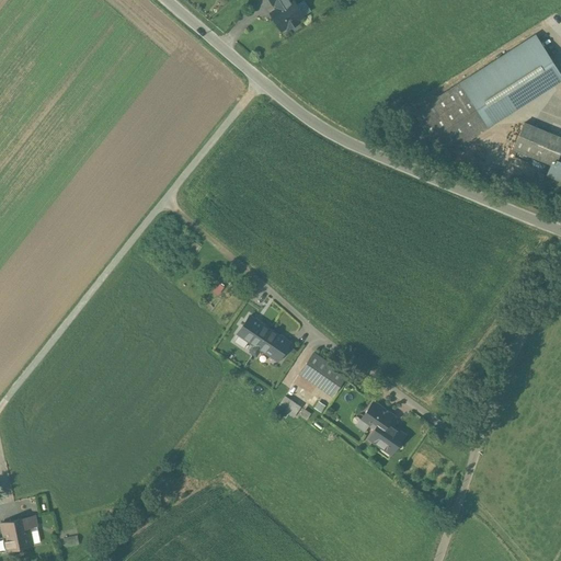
[(293,0),(292,0),(289,2),(287,0),(279,0),(274,3),(278,9),(275,11),(278,16),(274,20),(282,30),(287,26),(288,29),(298,22),(297,20),(302,16),(293,0)]
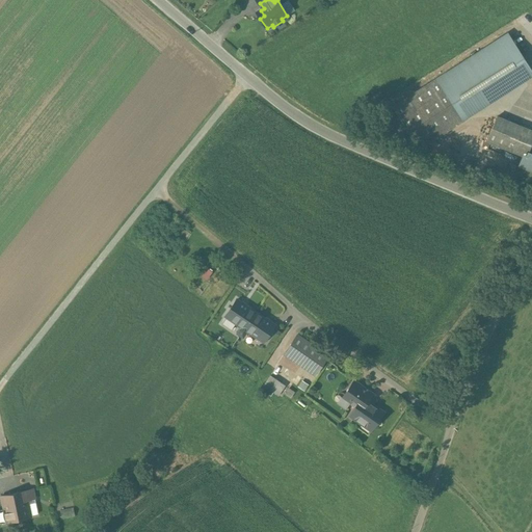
[(507,33),(392,105),(416,142),(530,70),(507,33)]
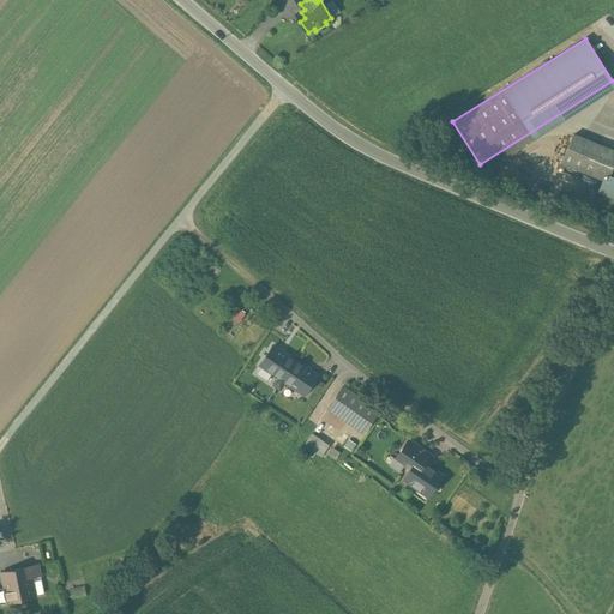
[(613,164),(613,151),(573,134),(561,162),(603,180),(607,181),(609,176),(612,172),(613,164)]
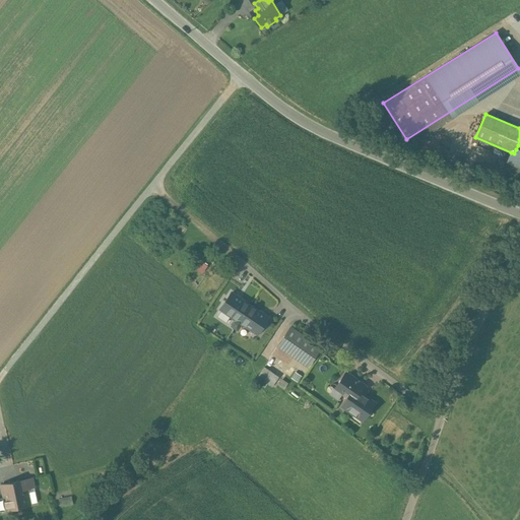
[(519,150),(516,149),(514,153),(511,152),(507,161),(519,166),(519,150)]
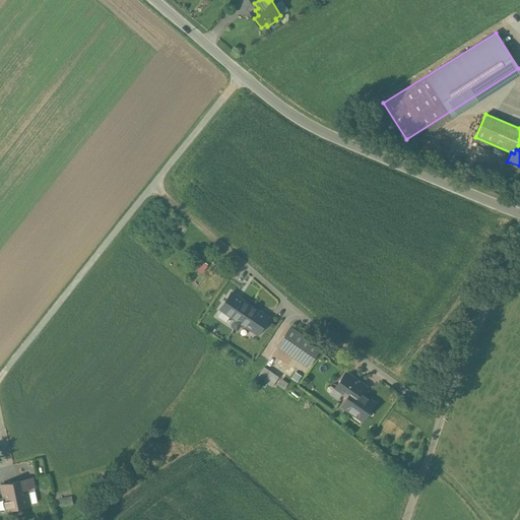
[(268,318),(232,293),(220,309),(237,320),(233,326),(237,329),(242,323),(257,334),(268,318)]
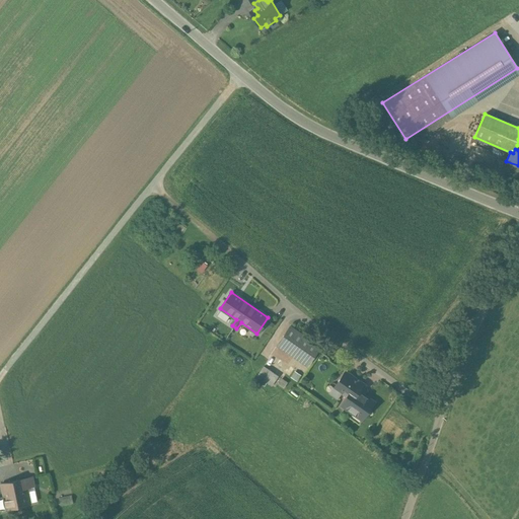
[(319,347),(290,326),(278,343),(308,364),(319,347)]
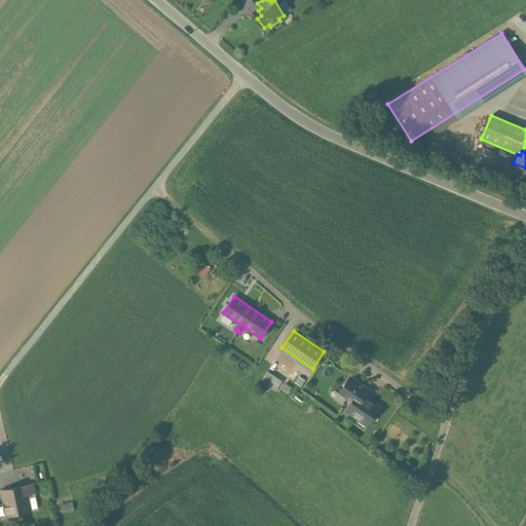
[(282,381),(267,371),(260,381),(275,391),(282,381)]
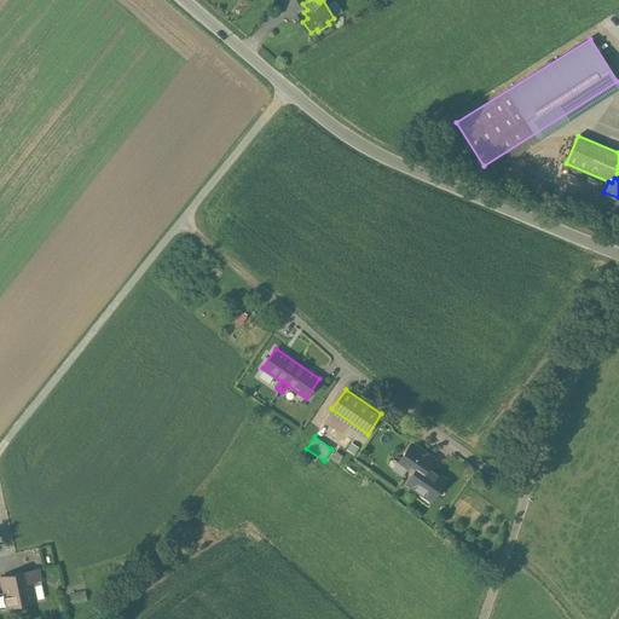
[(412,443),(399,461),(406,467),(409,464),(420,449),(412,443)]
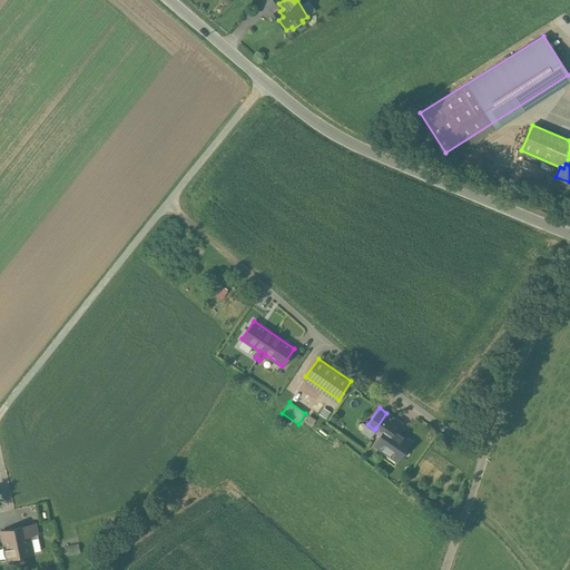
[(477,414),(467,412),(460,433),(470,436),(477,414)]
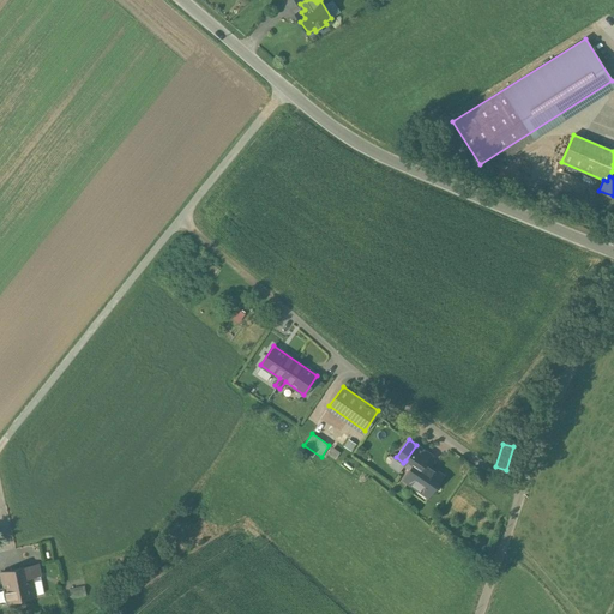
[(432,456),(416,445),(405,461),(413,465),(417,458),(426,464),(432,456)]
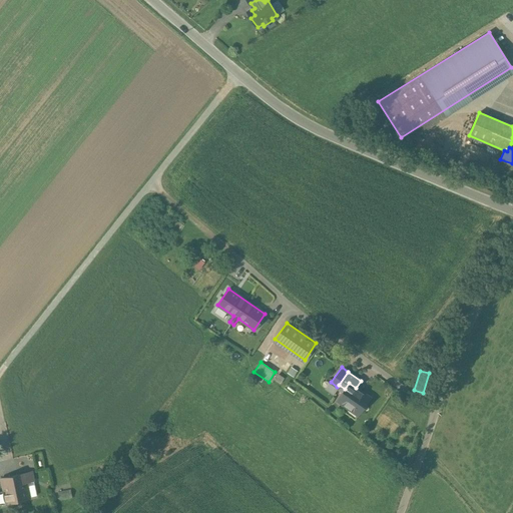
[(281,383),(285,377),(279,373),(276,380),(281,383)]
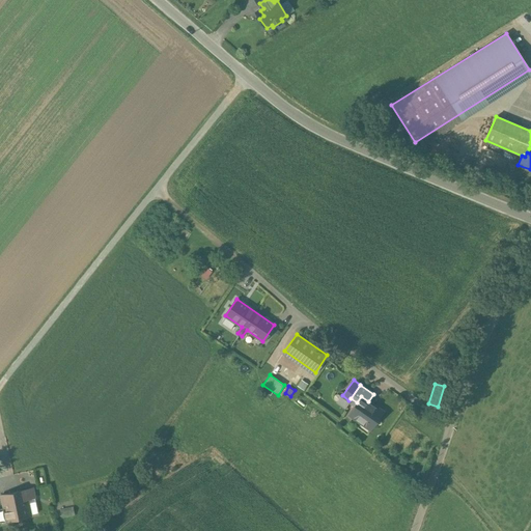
[(368,401),(361,396),(357,402),(348,414),(356,420),(358,417),(371,426),(369,429),(370,429),(383,412),(368,401)]
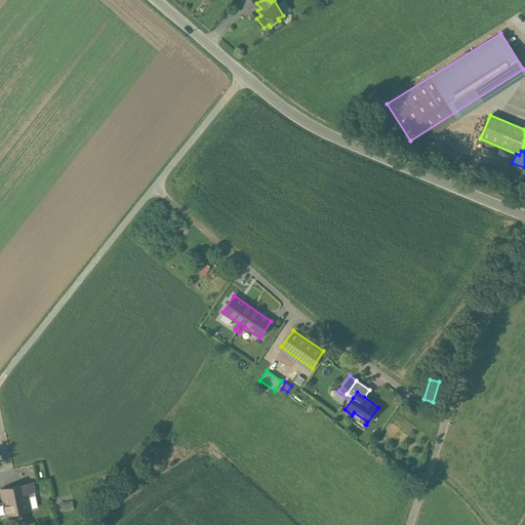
[(354,412),(352,415),(365,425),(367,421),(354,412)]
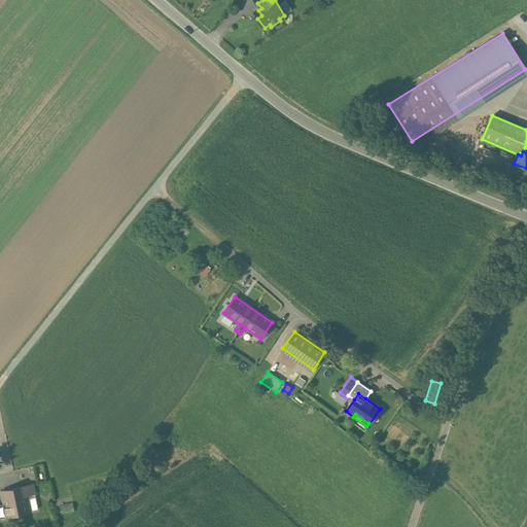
[(19,479),(21,487),(32,485),(31,476),(19,479)]
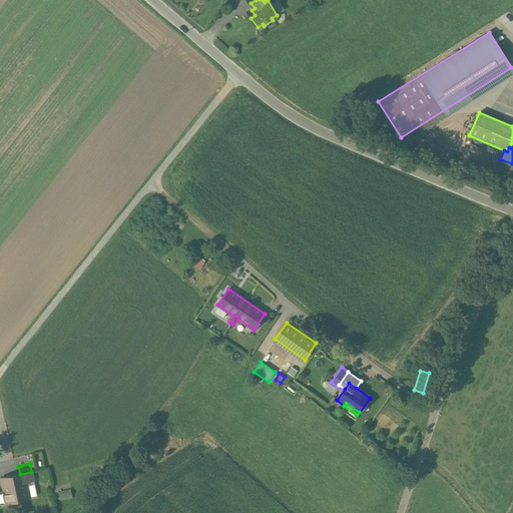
[(86,469),(49,482),(53,494),(79,485),(91,481),(86,469)]
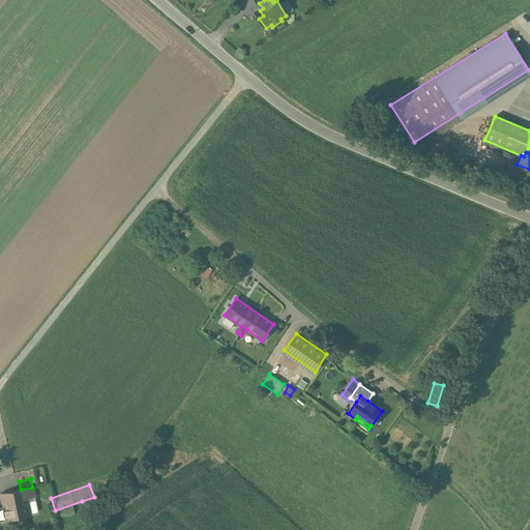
[(21,490),(1,494),(3,507),(6,520),(31,514),(28,498),(35,496),(33,488),(32,488),(21,490)]
